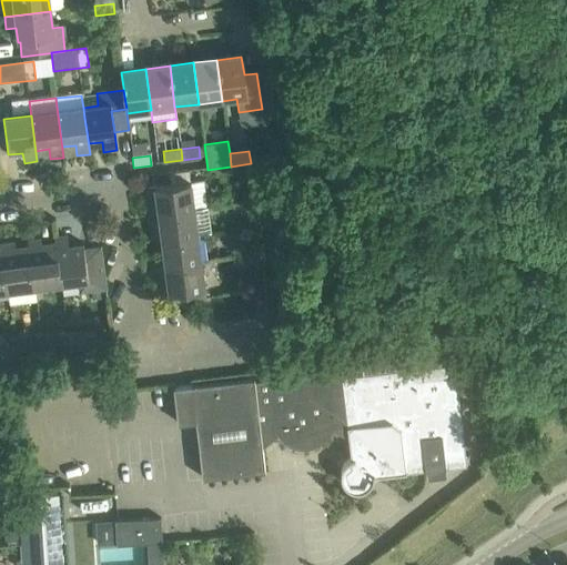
[(144,189),(148,217),(206,209),(203,181),(144,189)]
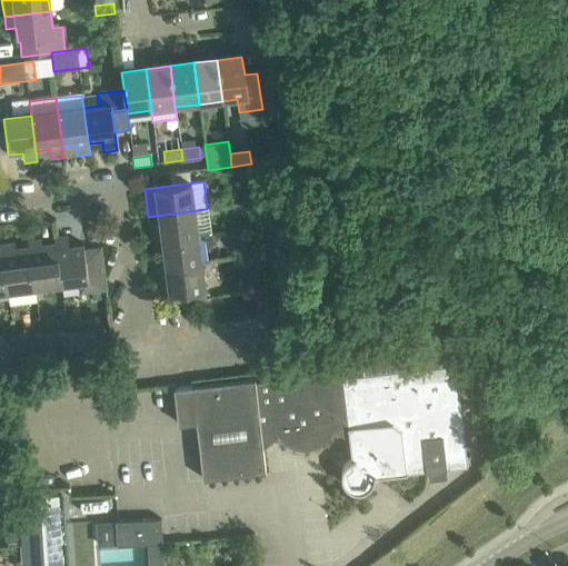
[(245,195),(246,204),(265,201),(262,192),(245,195)]
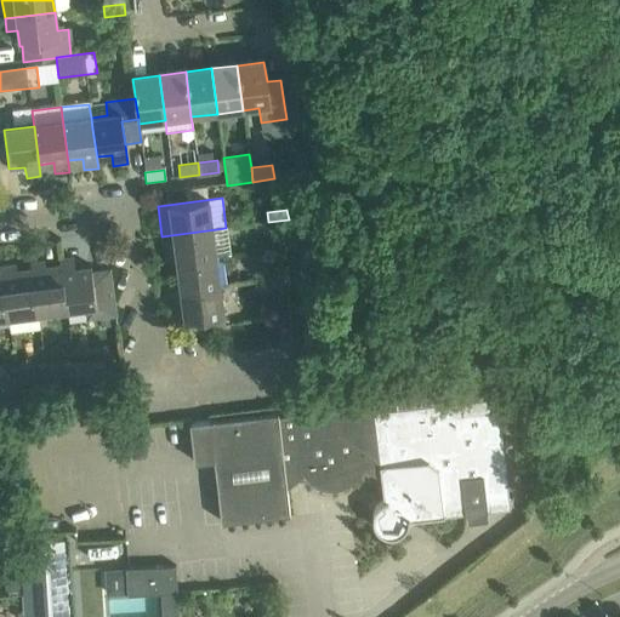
[(229,255),(226,228),(161,236),(165,266),(216,258),(215,257),(229,255)]
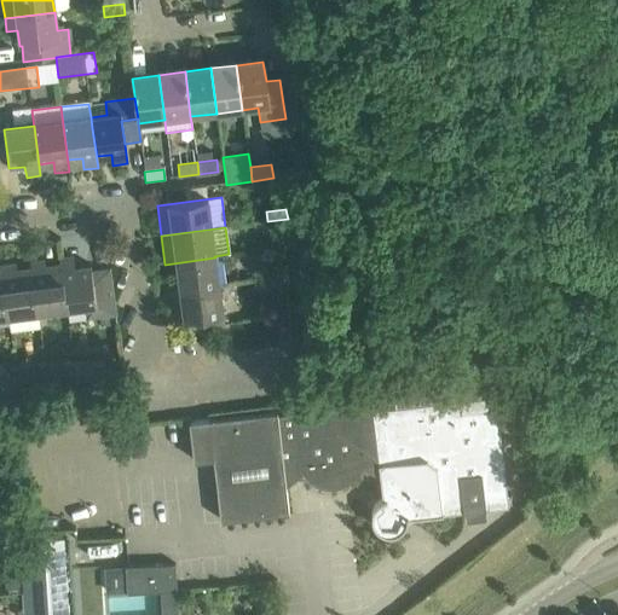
[(167,279),(168,293),(219,286),(215,257),(165,265),(175,264),(178,278),(167,279)]
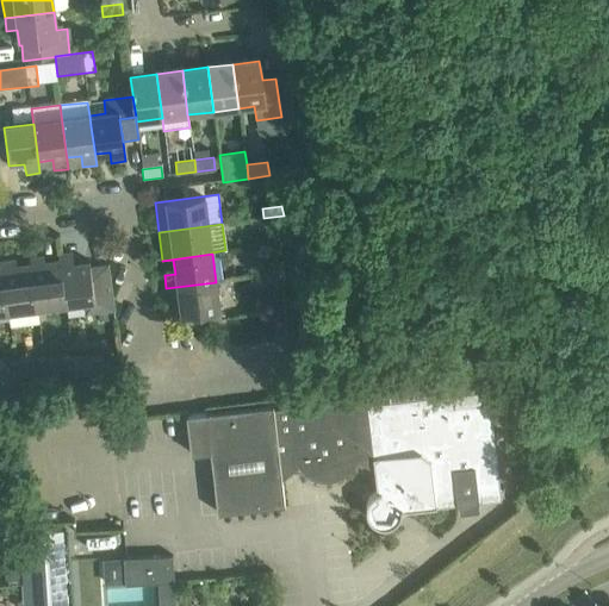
[(72,255),(58,257),(64,306),(82,304),(85,316),(113,312),(107,267),(89,269),(88,263),(73,266),(72,255)]
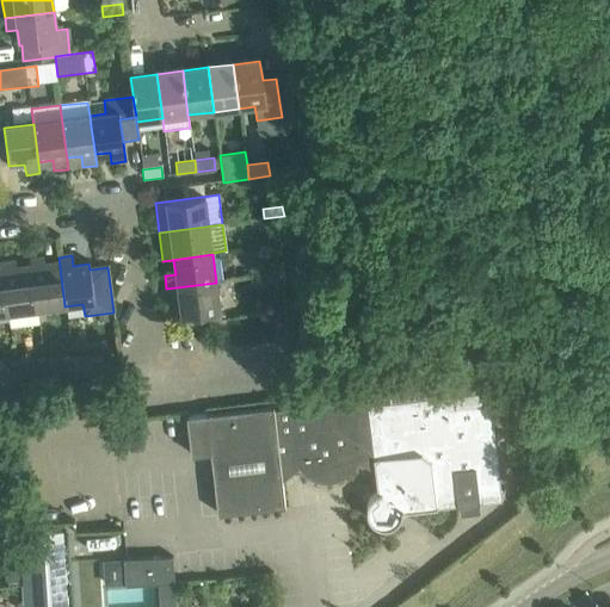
[(43,259),(30,261),(37,310),(65,307),(59,258),(57,258),(59,268),(45,270),(43,259)]
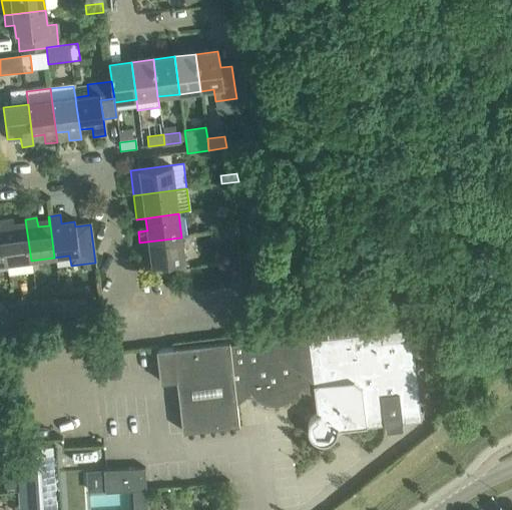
[(1,222),(7,268),(8,277),(32,273),(31,261),(25,219),(24,219),(26,228),(14,229),(13,220),(1,222)]
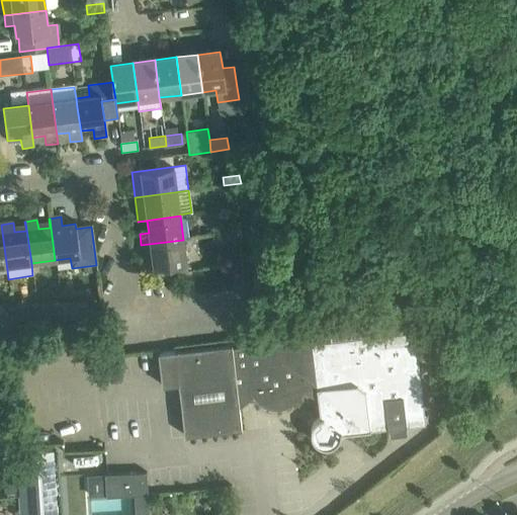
[(223,227),(224,235),(241,232),(240,224),(223,227)]
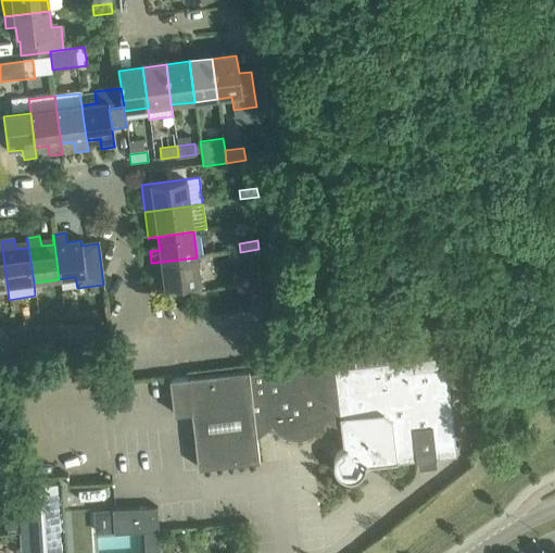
[(259,249),(240,252),(241,261),(260,259),(259,249)]
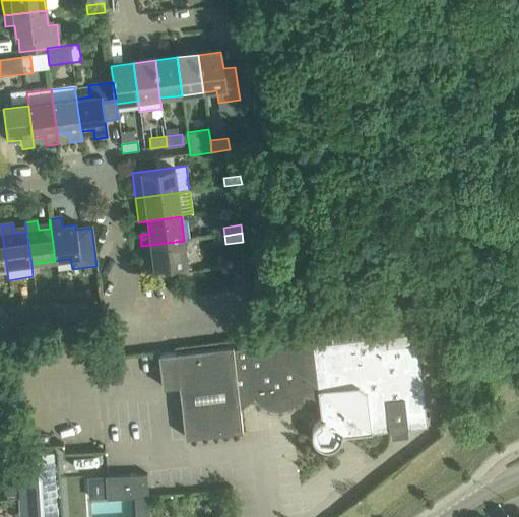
[(184,241),(141,246),(145,271),(154,270),(155,279),(188,274),(184,241)]
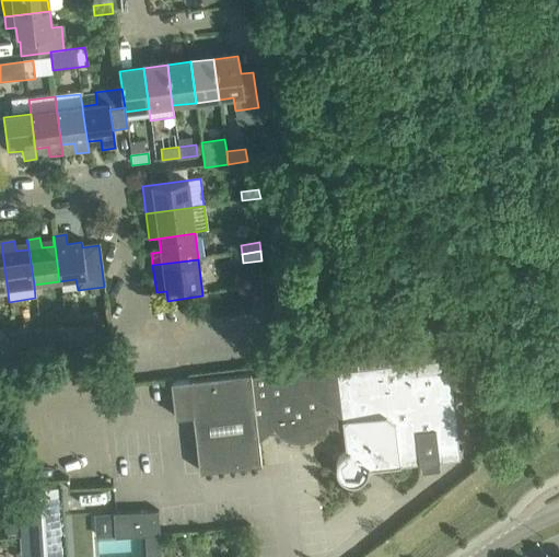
[(94,326),(66,329),(69,348),(96,344),(94,326)]
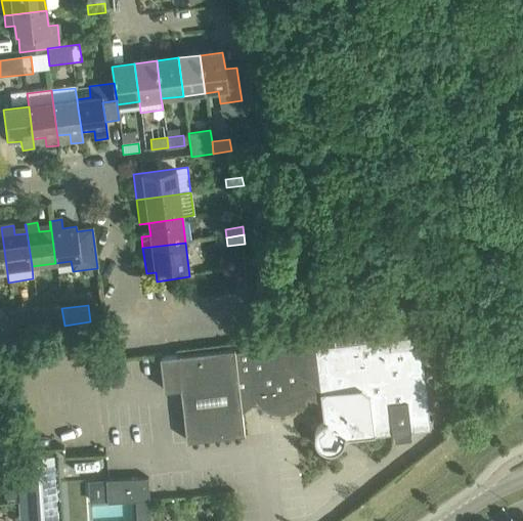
[(61,308),(53,309),(55,327),(64,326),(61,308)]
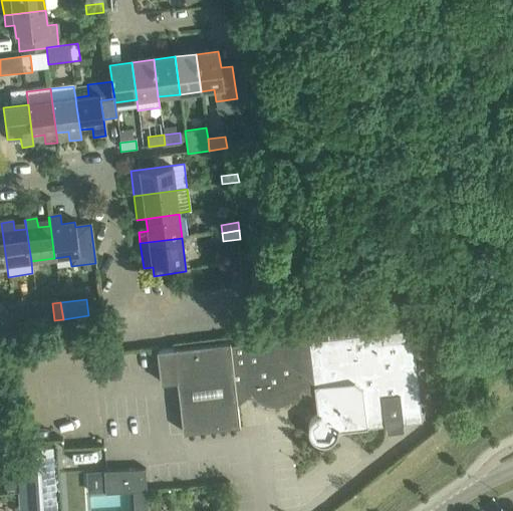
[(0,333),(16,331),(13,314),(5,315),(0,316),(0,333)]
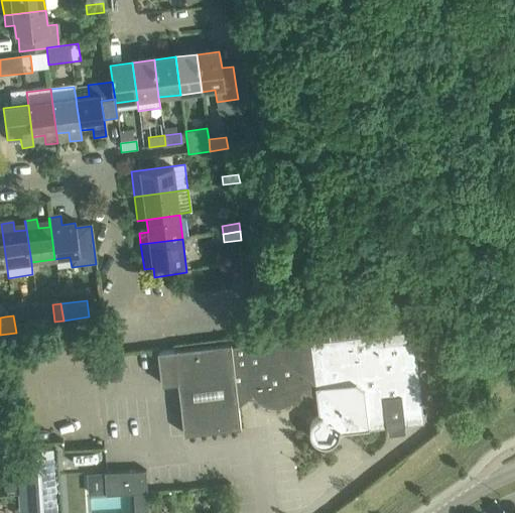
[(231,346),(157,354),(160,386),(177,384),(183,435),(240,429),(238,407),(251,397),(256,403),(264,407),(272,409),(281,408),(289,405),(296,400),(301,393),(303,384),(314,383),(318,417),(312,422),(309,428),(309,435),(312,441),(317,445),(324,446),(332,445),(337,440),(339,434),(423,424),(411,321),(311,331),(312,339),(231,349),(231,346)]
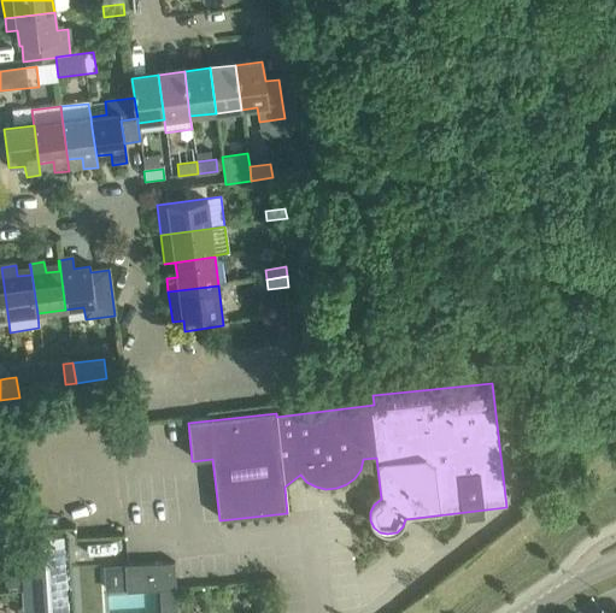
[(21,540),(25,612),(70,612),(65,537),(21,540)]
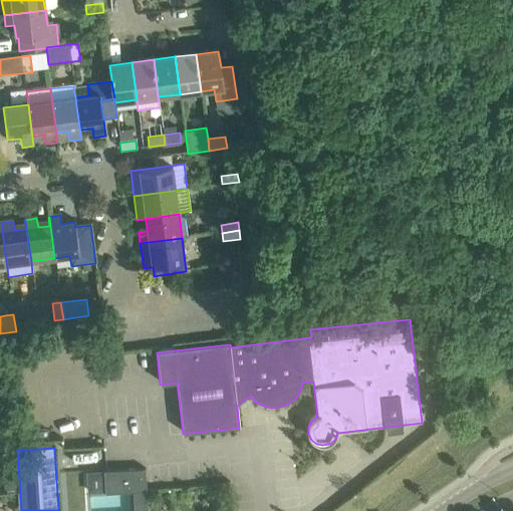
[(0,471),(9,470),(8,462),(0,463),(0,471)]
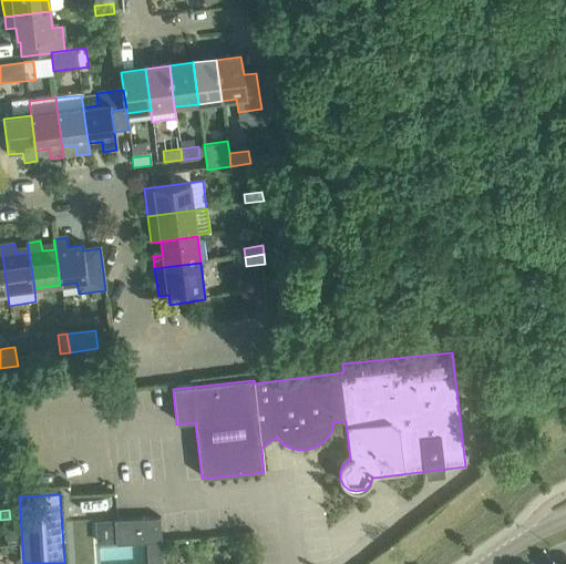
[(10,519),(0,520),(0,529),(11,527),(10,519)]
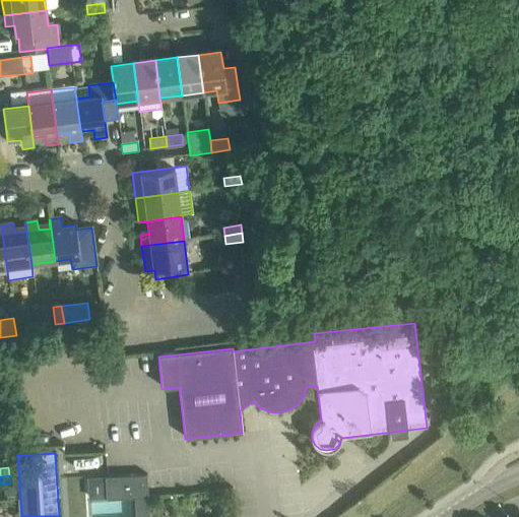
[(148,516),(146,476),(105,477),(106,500),(134,498),(135,516),(148,516)]
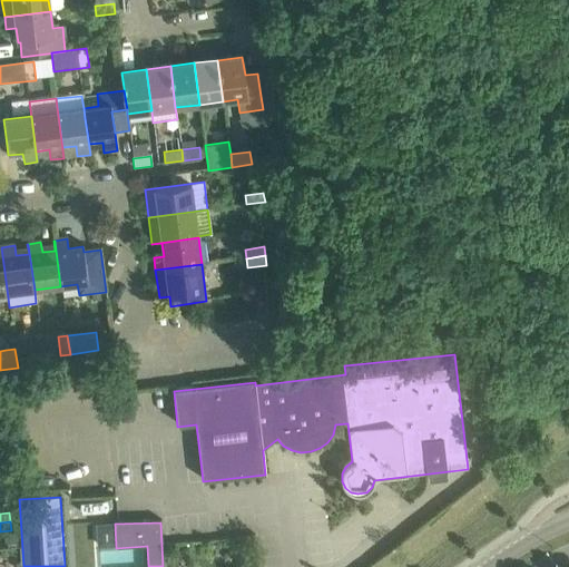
[(17,544),(16,530),(3,533),(5,545),(6,545),(7,549),(17,548),(17,544)]
